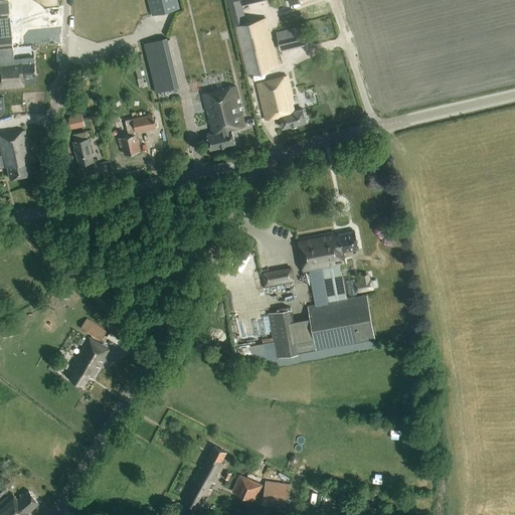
[(148,0),(152,15),(179,8),(176,0),(148,0)]
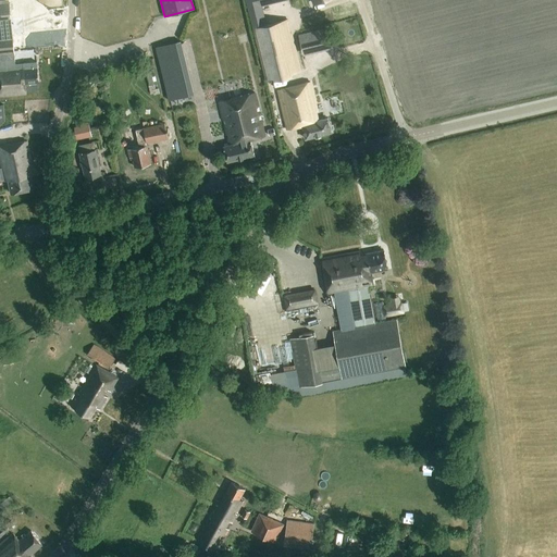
[(246,0),(265,79),(300,71),(291,33),(287,20),(265,25),(260,5),(280,0),(246,0)]
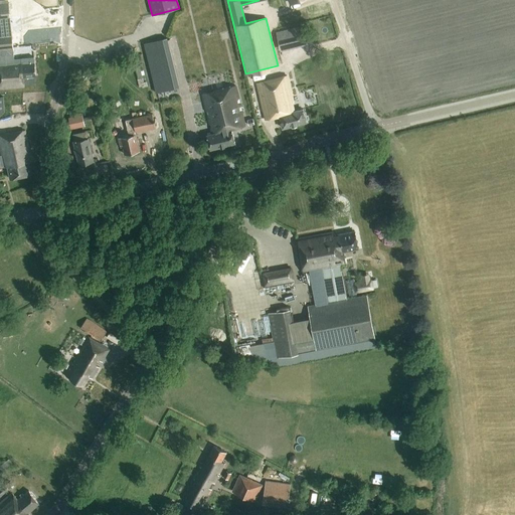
[(0,65),(3,65),(9,65),(9,64),(14,63),(14,59),(8,4),(0,4),(0,65)]
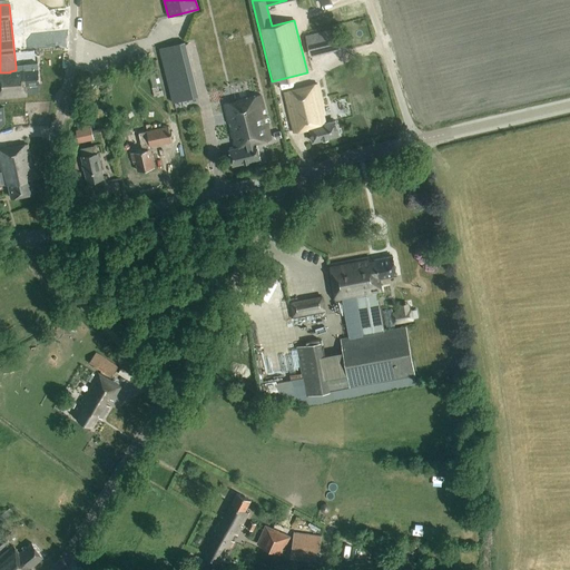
[(323,42),(336,39),(335,30),(321,33),(323,42)]
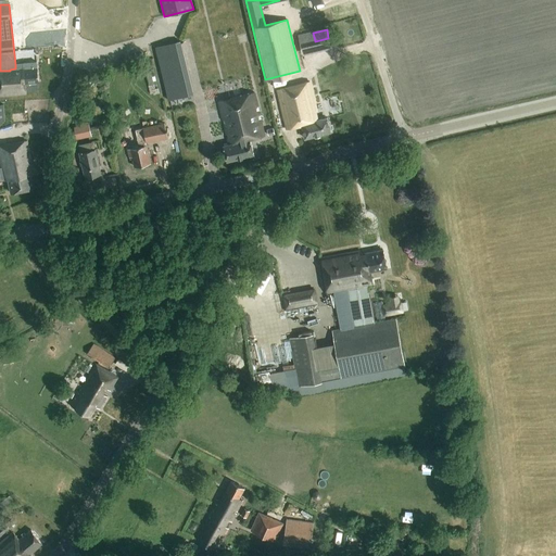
[(155,47),(168,100),(192,93),(179,40),(155,47)]
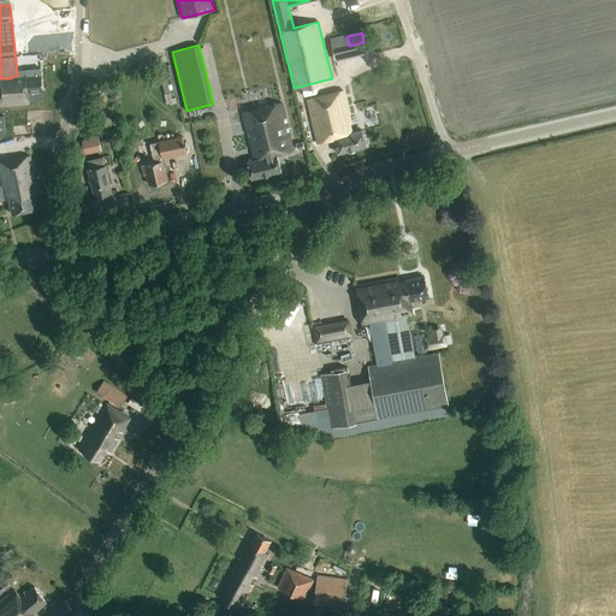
[(0,78),(0,106),(29,104),(28,93),(42,92),(41,69),(25,70),(17,71),(17,76),(11,77),(11,78),(4,78),(0,78)]
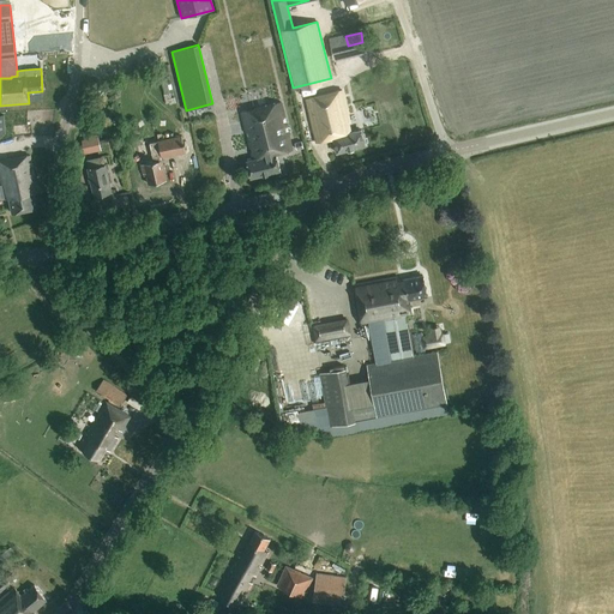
[(361,131),(350,133),(348,124),(349,124),(342,92),(307,101),(317,143),(333,139),(337,154),(365,146),(361,131)]
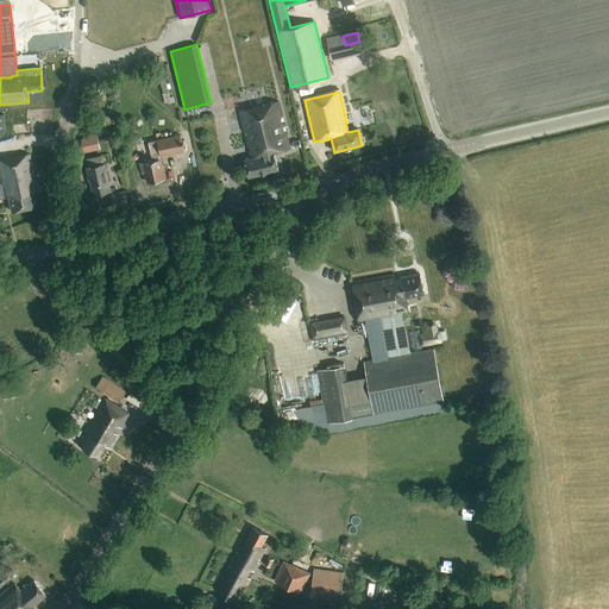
[(287,135),(278,101),(239,112),(251,158),(244,161),(249,176),(278,169),(274,154),(290,150),(287,135)]
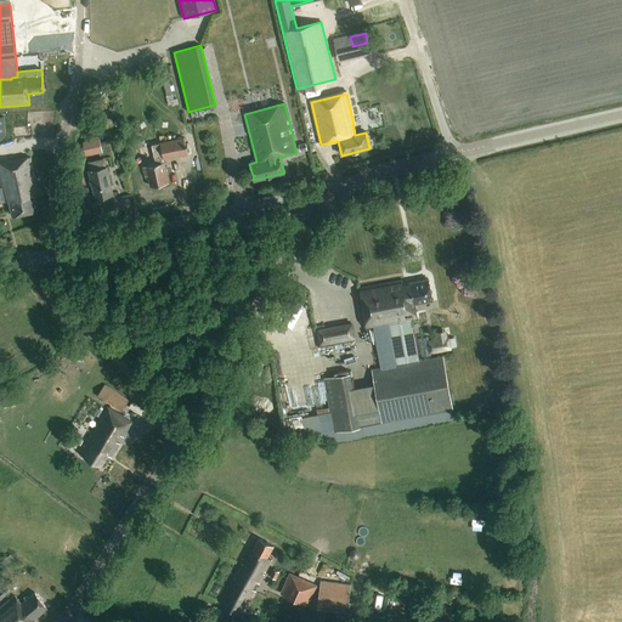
[(151,145),(152,147),(141,150),(145,167),(143,168),(145,176),(148,175),(151,187),(169,182),(164,160),(187,154),(186,150),(188,150),(187,143),(185,143),(184,139),(151,145)]
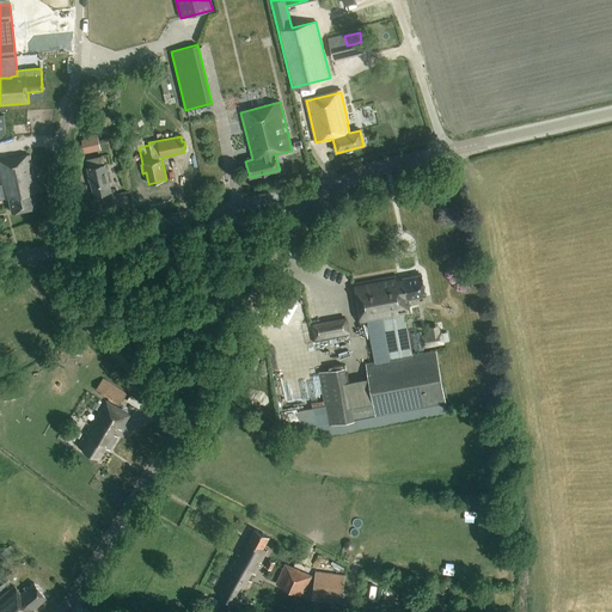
[(84,154),(99,151),(97,138),(80,141),(84,154)]
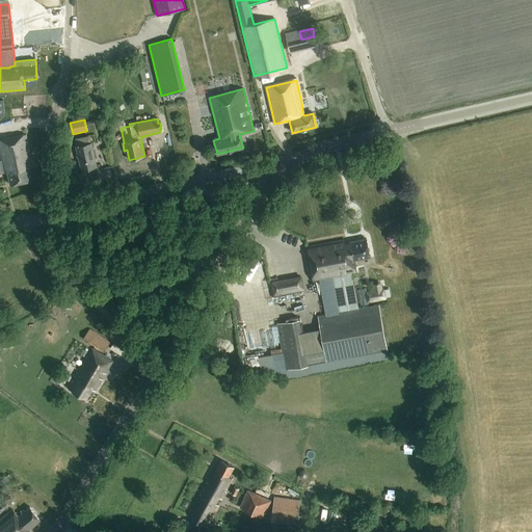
[(0,160),(0,173),(4,173),(4,174),(7,173),(10,185),(32,181),(29,168),(33,167),(26,134),(0,139),(0,154),(1,161),(0,160)]
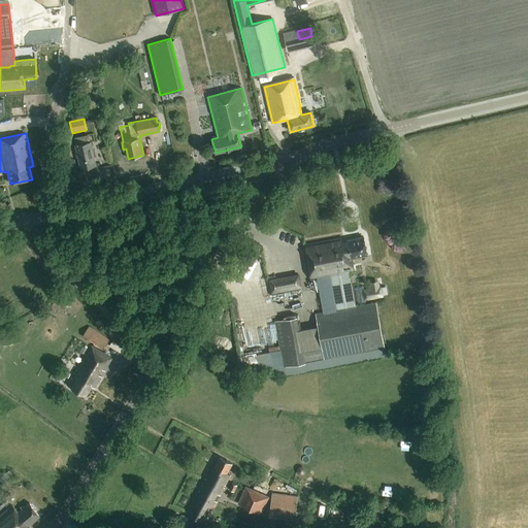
[(91,142),(75,145),(80,169),(96,165),(91,142)]
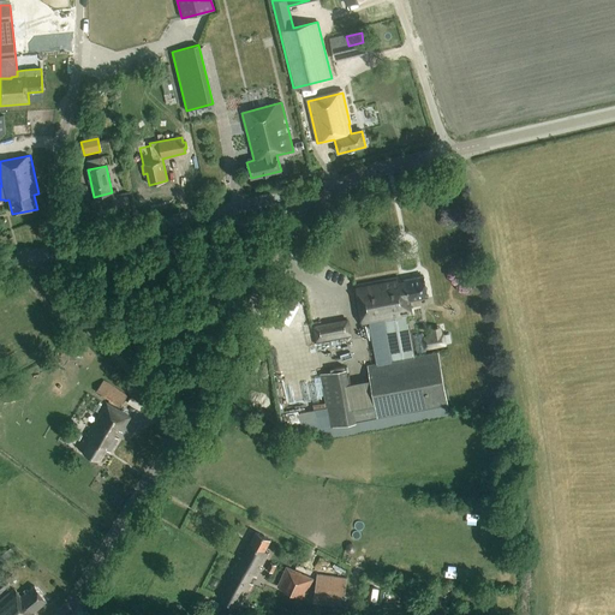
[(398,278),(354,286),(362,327),(384,323),(390,358),(392,362),(368,366),(370,380),(374,404),(352,407),(347,384),(345,370),(321,375),(330,428),(447,406),(437,353),(413,358),(406,320),(413,317),(410,300),(427,298),(423,276),(398,281),(398,278)]
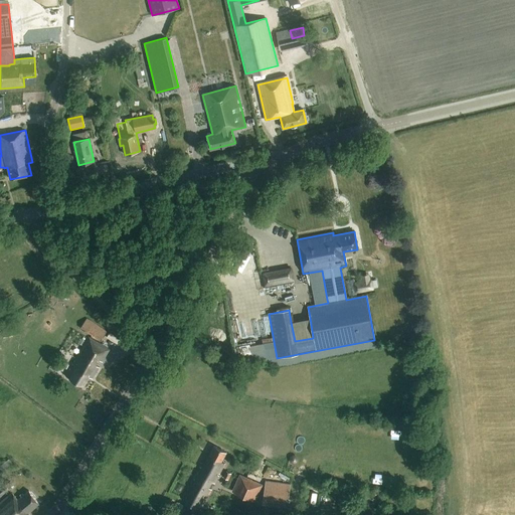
[(291,268),(262,274),(265,289),(294,283),(291,268)]
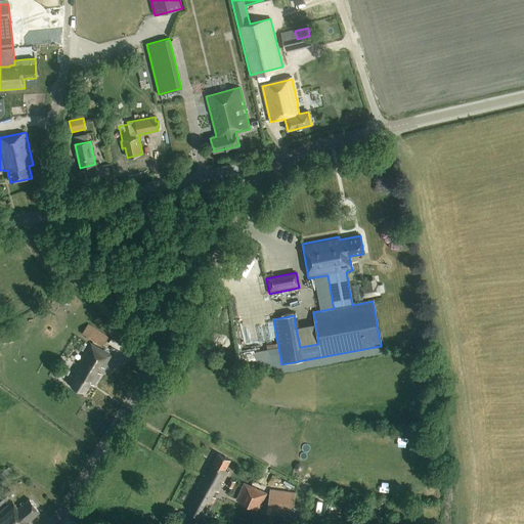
[(37,317),(51,309),(48,303),(34,312),(37,317)]
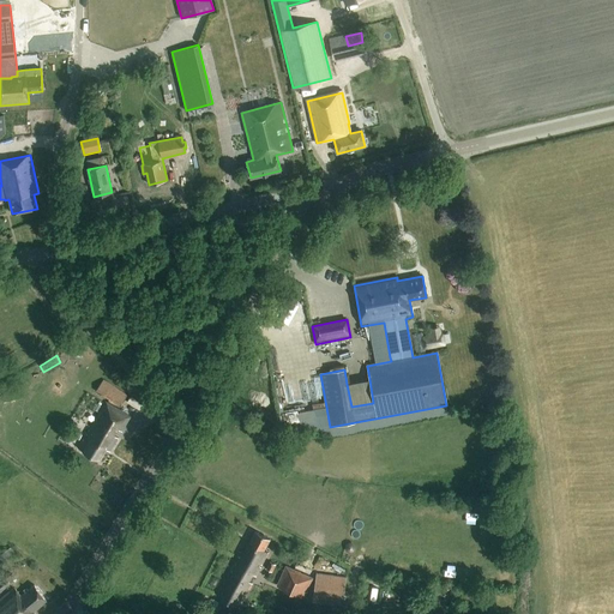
[(96,392),(120,407),(127,396),(103,380),(96,392)]
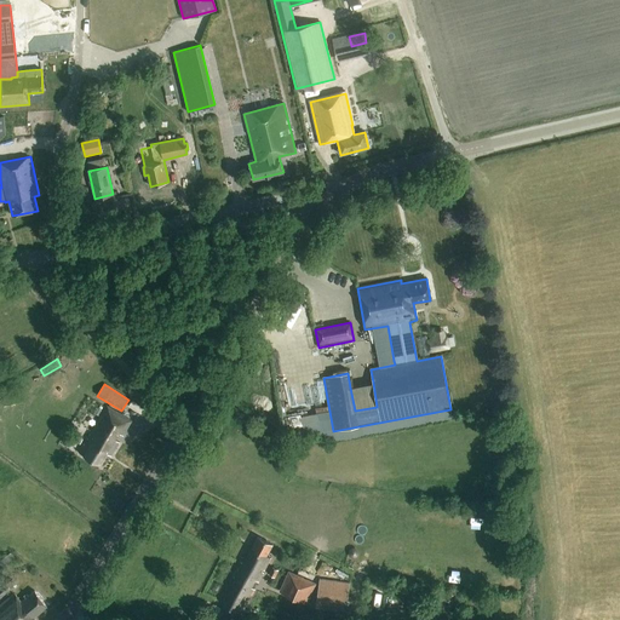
[(124,436),(132,422),(107,407),(87,440),(89,441),(85,446),(84,445),(79,453),(101,466),(108,454),(110,457),(119,443),(116,441),(120,435),(124,436)]
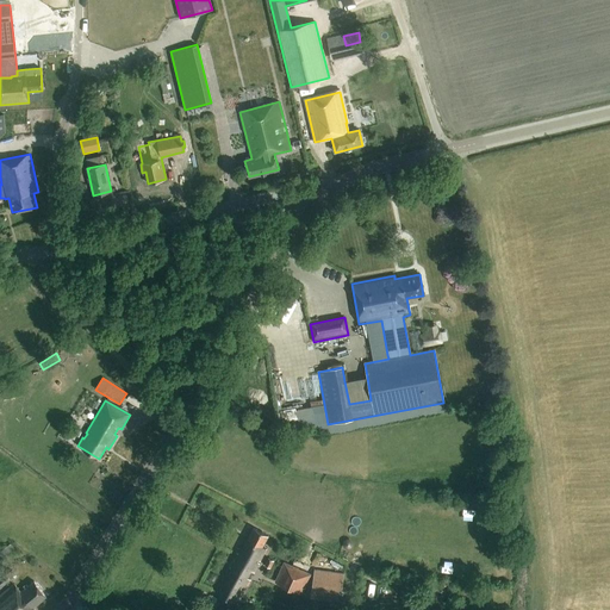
[(238,549),(216,592),(238,604),(250,580),(248,579),(250,572),(254,573),(266,551),(262,548),(268,536),(254,529),(242,551),(238,549)]
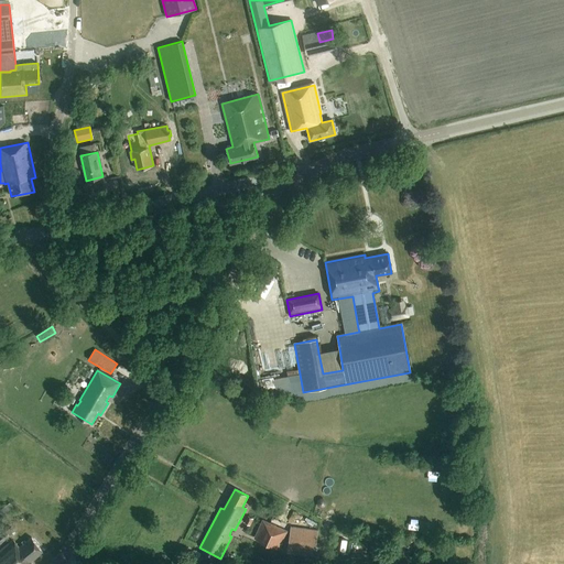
[(0,513),(2,517),(13,508),(10,503),(0,510),(0,513)]
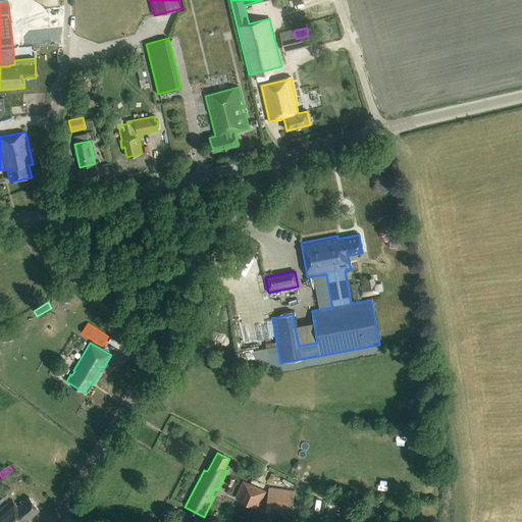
[(232,487),(235,480),(229,478),(226,484),(232,487)]
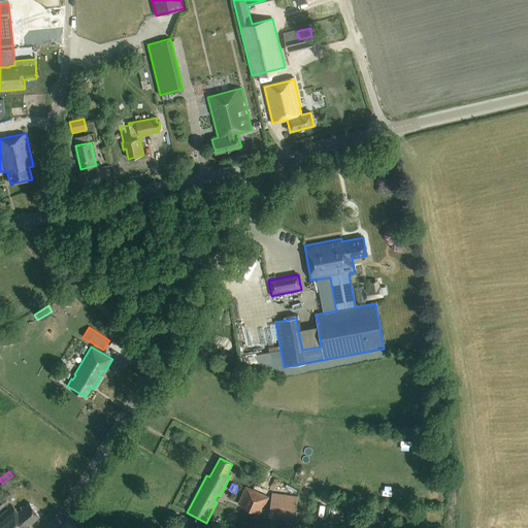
[(245,488),(243,492),(238,504),(262,515),(269,498),(262,495),(245,488)]
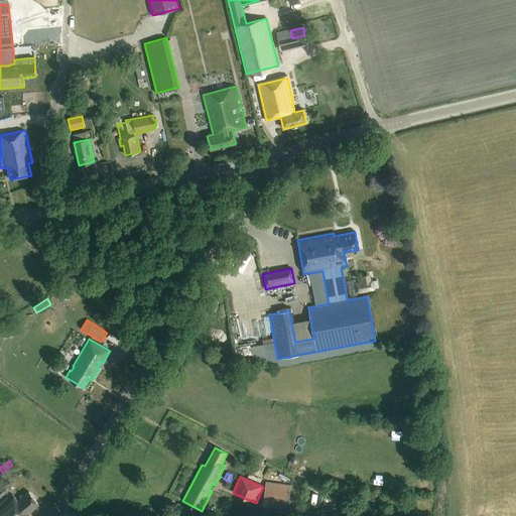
[(287,507),(290,486),(267,483),(263,504),(287,507)]
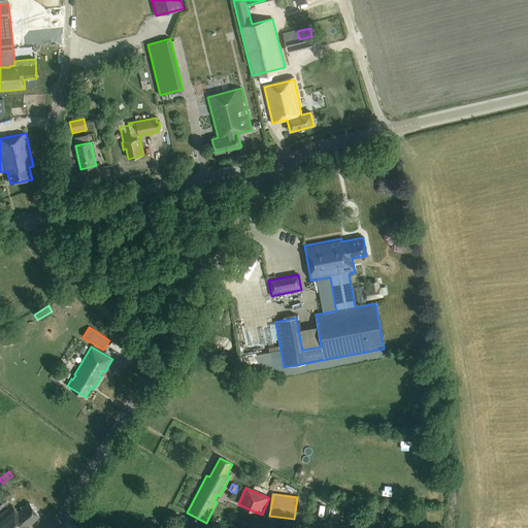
[(0,509),(9,502),(5,497),(1,501),(0,500),(0,509)]
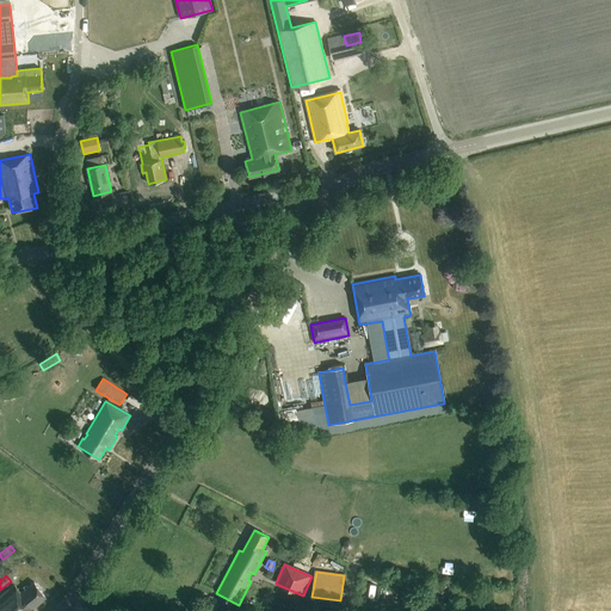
[(35,610),(34,609),(47,598),(35,582),(20,593),(14,586),(0,597),(0,610),(35,610)]
